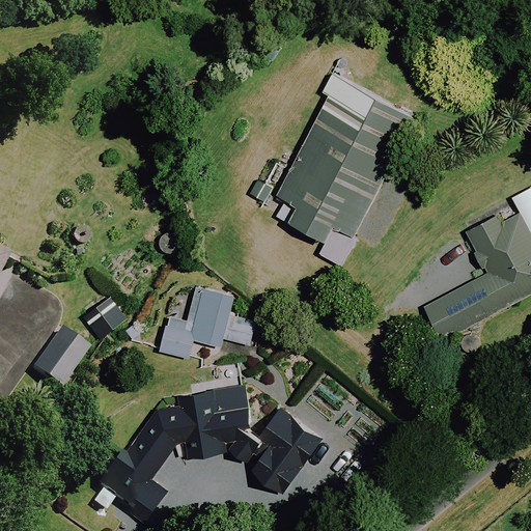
[(361,92),(354,108),(329,95),(279,196),(299,206),(290,224),(329,243),(336,228),(357,239),(415,119),(361,92)]
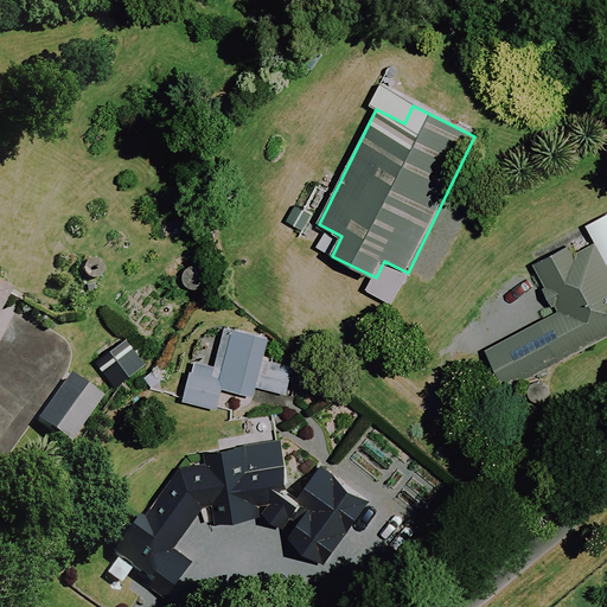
[(606,268),(596,249),(588,234),(531,264),(557,313),(486,351),(508,393),(606,338),(606,268)]
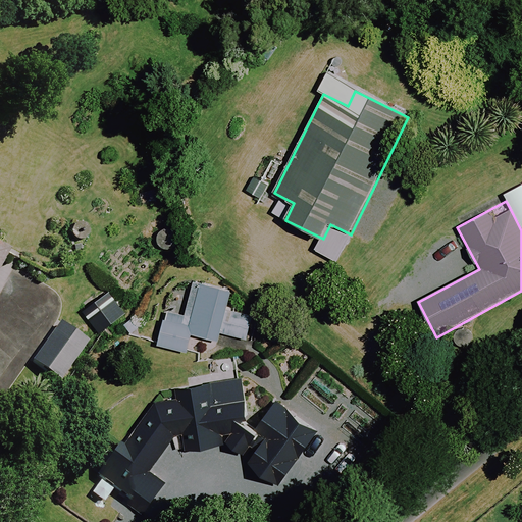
[(236,290),(161,273),(146,344),(189,353),(192,335),(220,342),(221,334),(248,340),(254,312),(232,308),(236,290)]
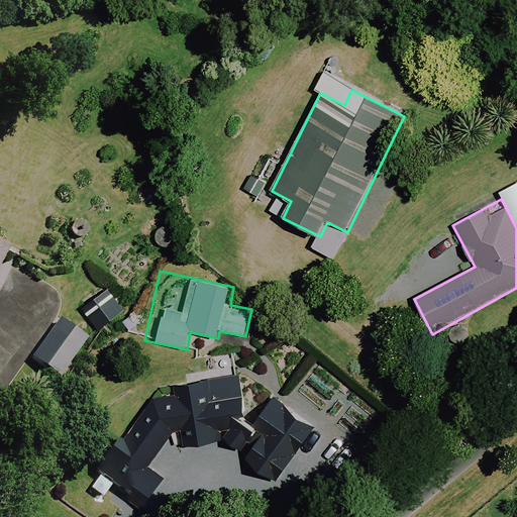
[(126,311),(108,288),(82,309),(101,332),(126,311)]
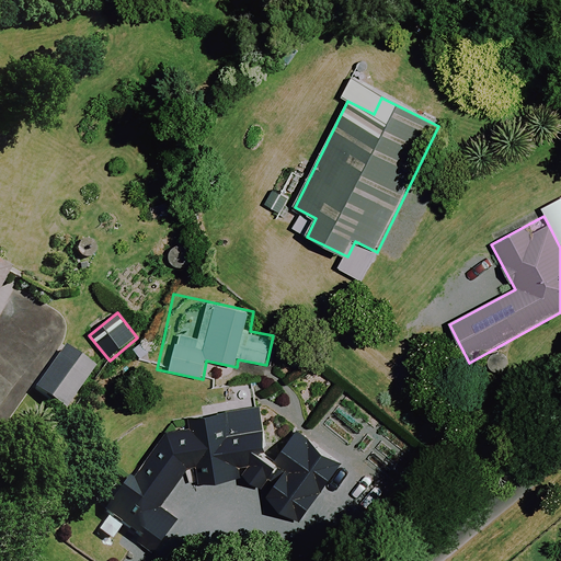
[(98,374),(64,348),(33,391),(68,416),(98,374)]
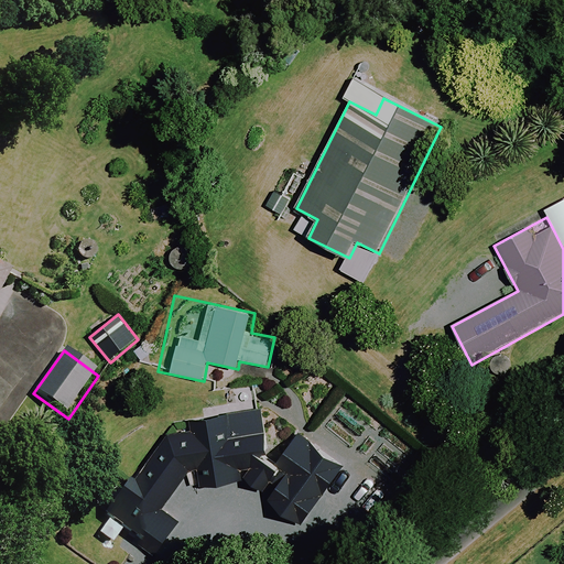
[(281,451),(266,442),(260,410),(193,420),(194,430),(167,438),(133,489),(125,484),(105,514),(160,552),(181,521),(162,509),(194,462),(198,461),(203,489),(262,480),(278,489),(268,503),(294,520),(304,506),(315,513),(344,467),(291,434),(281,451)]
